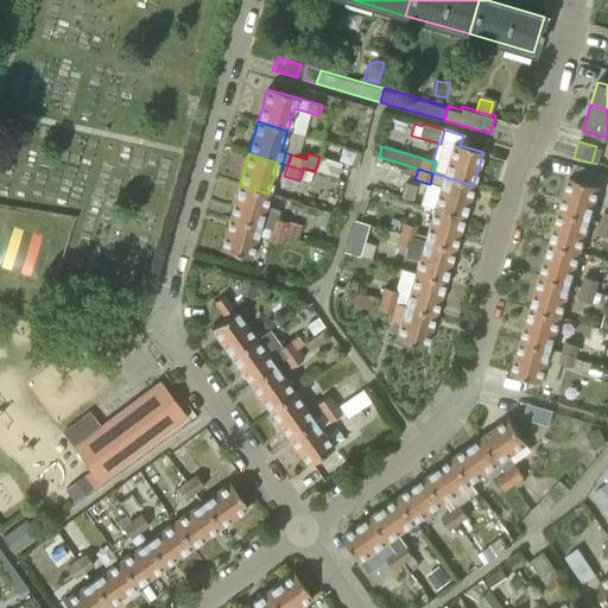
[(432,173),(430,184),(439,188),(434,209),(463,217),(473,185),(443,176),(432,173)]
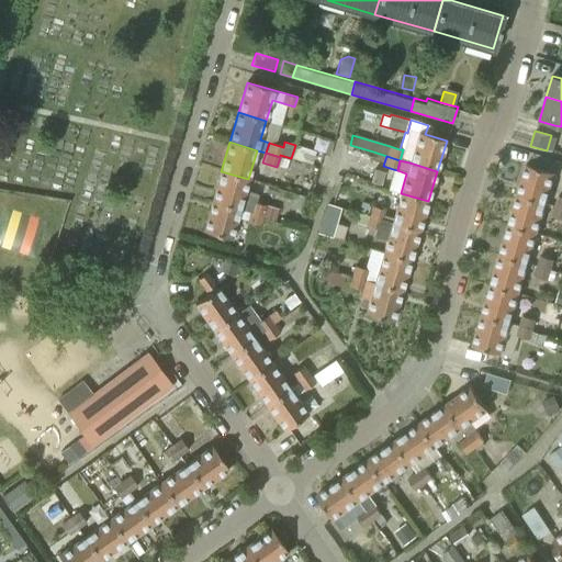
[(527,164),(517,194),(546,203),(554,206),(558,195),(549,193),(555,172),(527,164)]
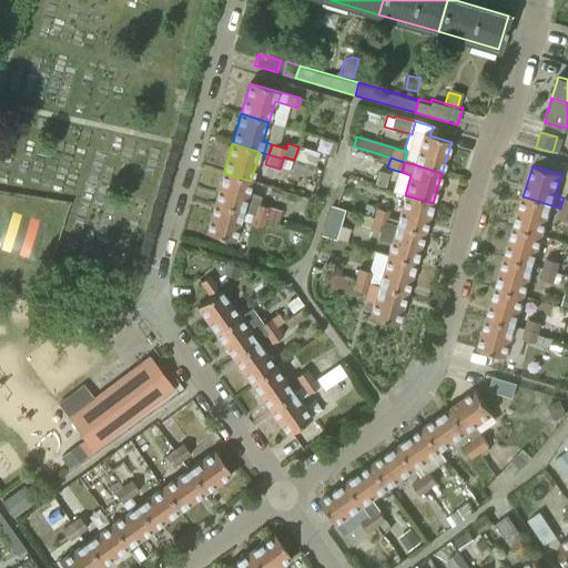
[(223,173),(214,203),(217,204),(242,211),(252,214),(264,217),(285,224),(288,216),(281,214),(281,211),(257,204),(260,196),(247,192),(251,181),(223,173)]
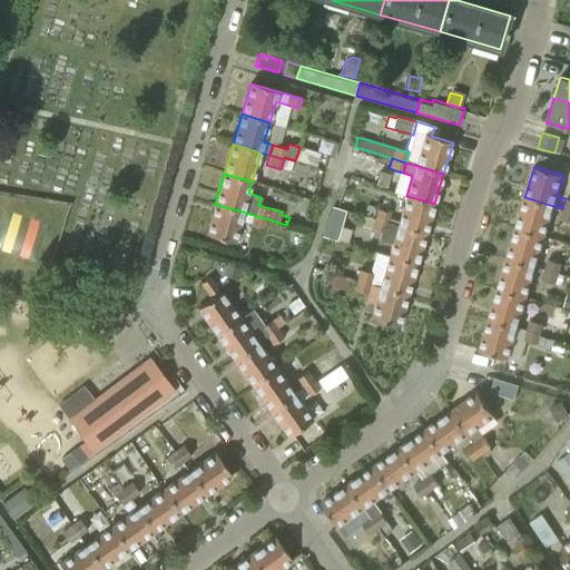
[(391,213),(387,223),(397,226),(425,234),(434,204),(406,196),(400,216),(391,213)]
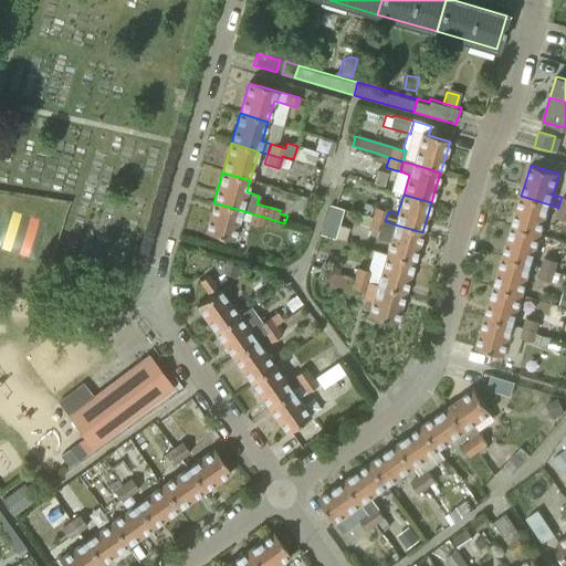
[(521,196),(512,227),(541,234),(549,205),(521,196)]
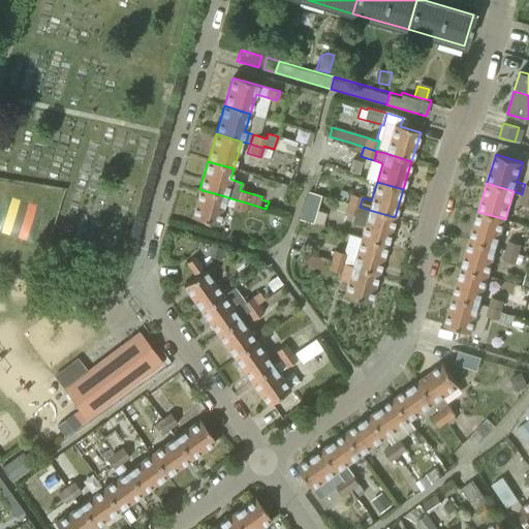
[(199,189),(191,217),(217,224),(223,206),(225,196),(203,190),(199,189)]
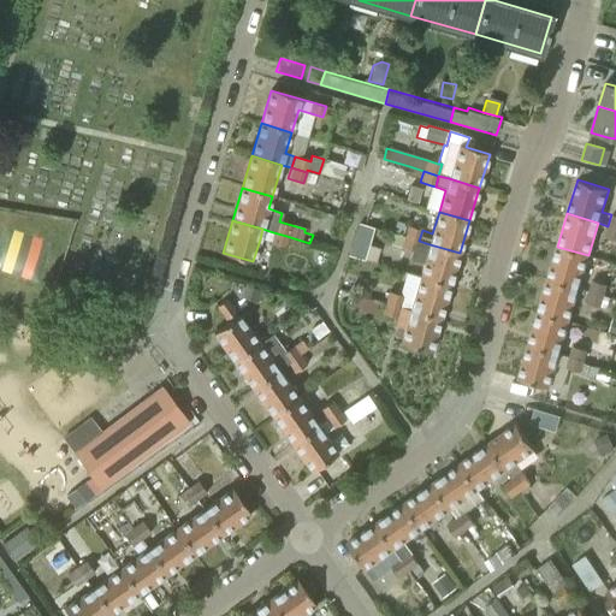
[(396,221),(394,230),(403,232),(406,224),(396,221)]
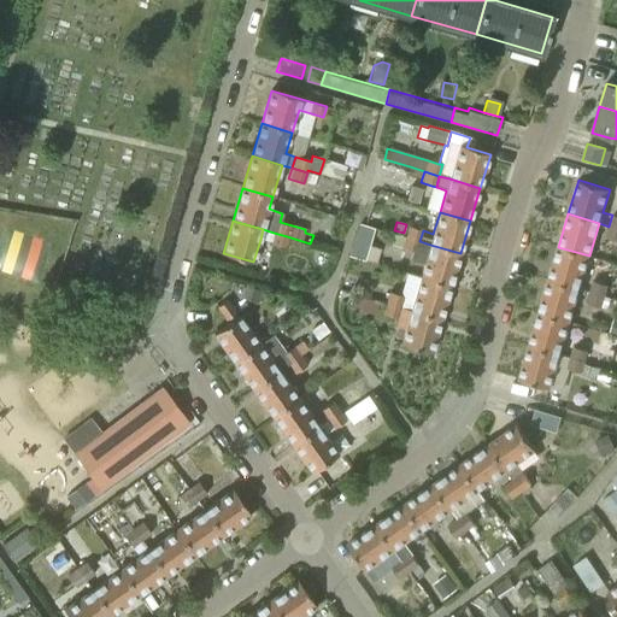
[(348,258),(365,263),(376,231),(359,225),(348,258)]
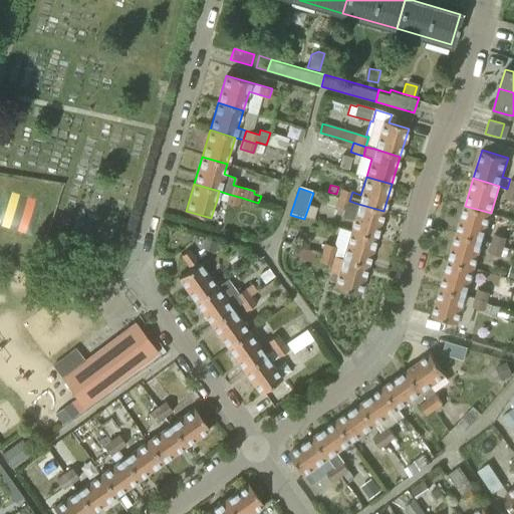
[(340,188),(337,198),(349,201),(352,192),(340,188)]
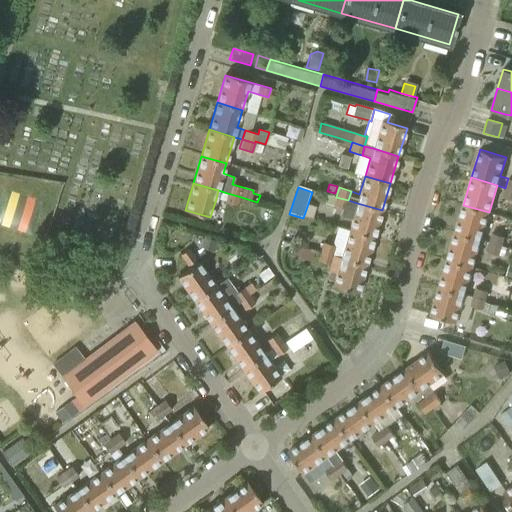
[(511,189),(505,188),(503,197),(511,199),(511,189)]
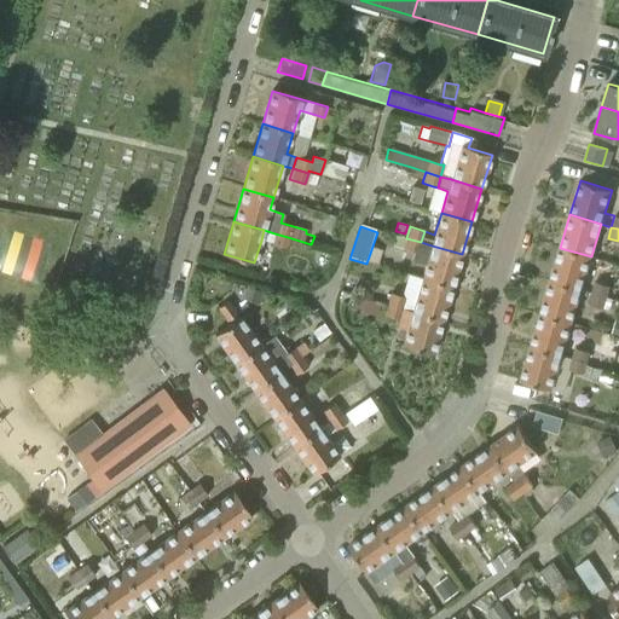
[(271,244),(285,248),(288,237),(275,233),(271,244)]
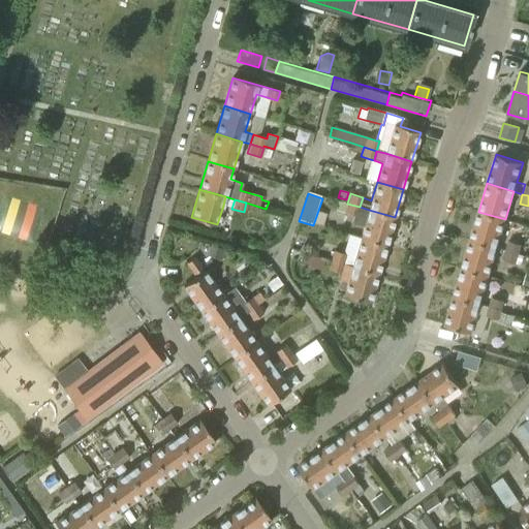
[(344,212),(354,215),(356,216),(360,207),(347,204),(337,200),(335,210),(344,212)]
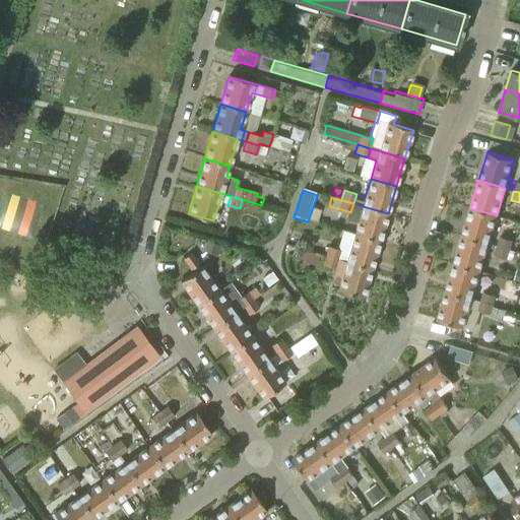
[(348,211),(346,218),(358,222),(354,234),(380,242),(388,213),(363,206),(353,203),(350,212),(348,211)]
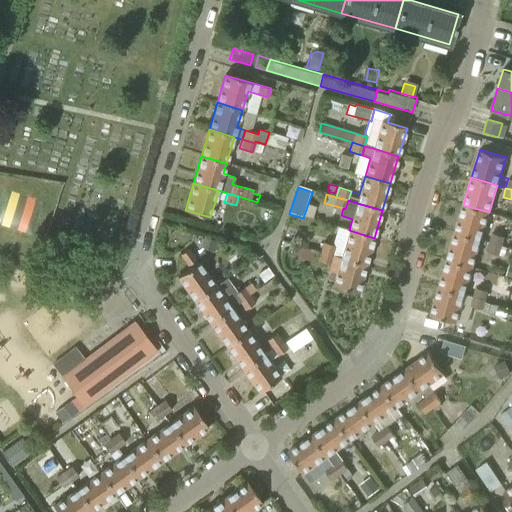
[(463,205),(455,232),(481,240),(489,212),(463,205)]
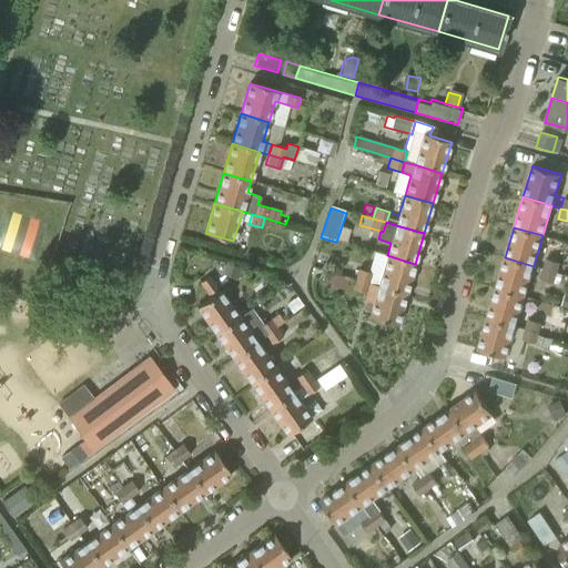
[(381,275),(378,285),(406,294),(415,264),(387,255),(381,275)]
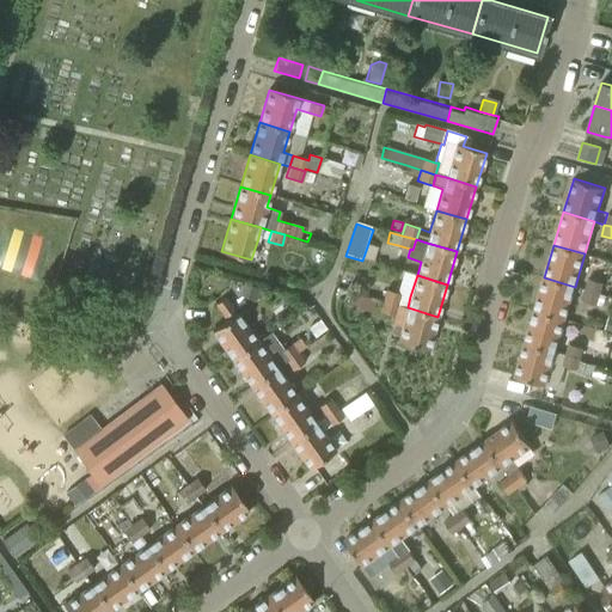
[(575,287),(544,277),(533,310),(564,319),(575,287)]
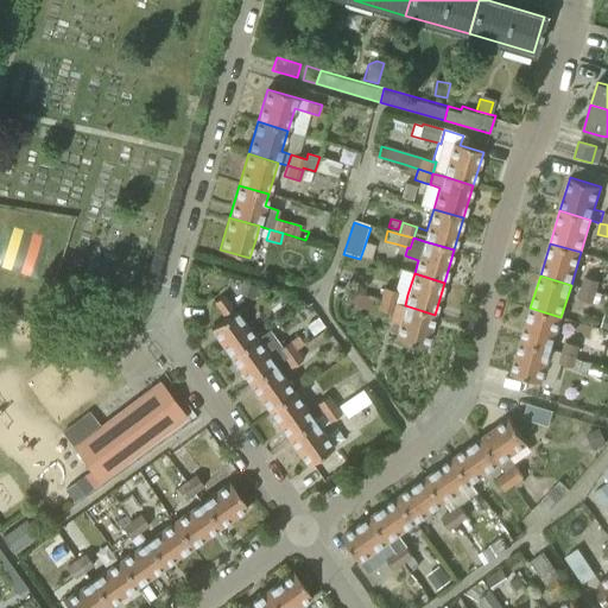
[(584,277),(581,287),(595,292),(599,282),(584,277)]
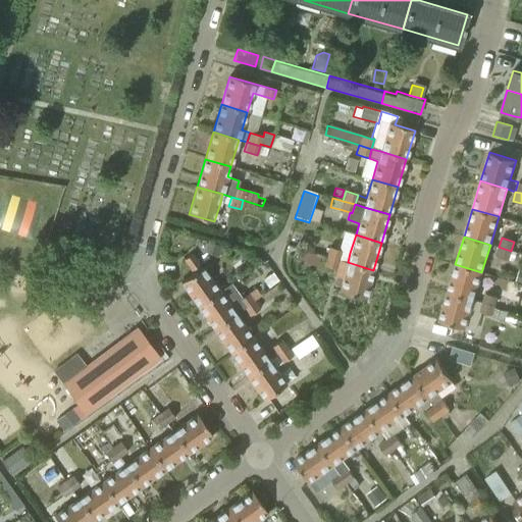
[(220,246),(207,242),(204,251),(217,255),(220,246)]
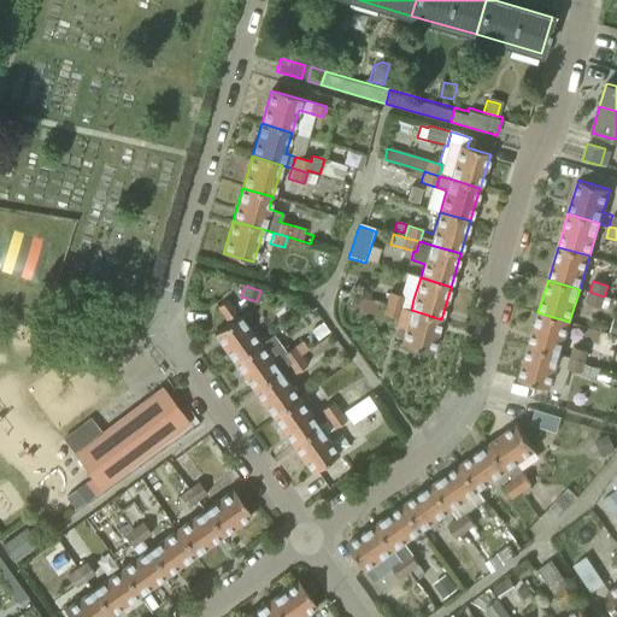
[(388,292),(386,303),(398,306),(401,295),(388,292)]
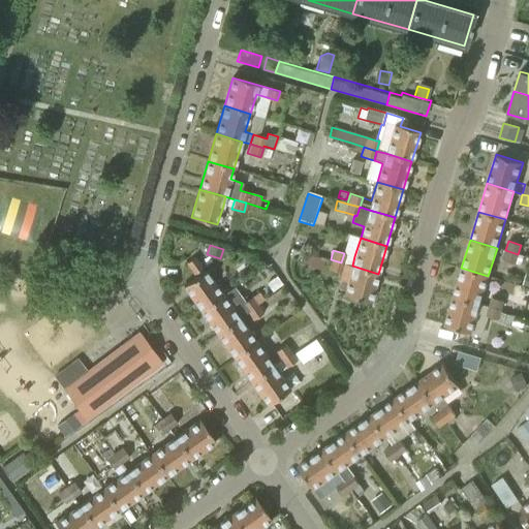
[(518,254),(505,250),(502,259),(515,263),(518,254)]
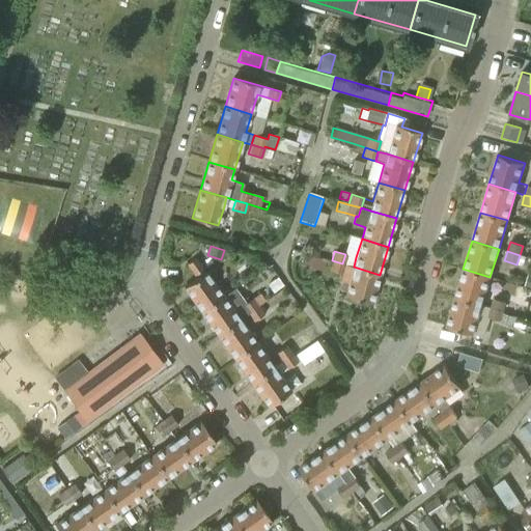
[(318,267),(320,257),(303,252),(301,261),(318,267)]
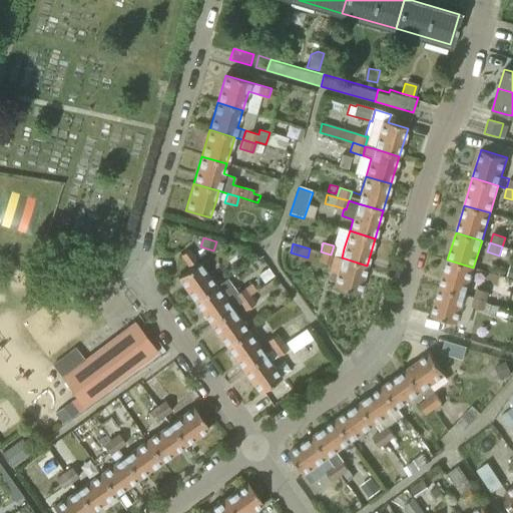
[(179,254),(189,269),(177,277),(193,301),(215,286),(198,262),(198,263),(188,248),(179,254)]
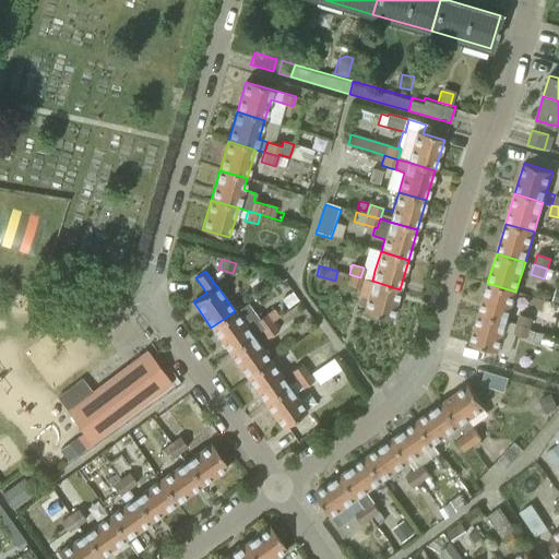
[(358,287),(360,277),(349,274),(346,284),(358,287)]
